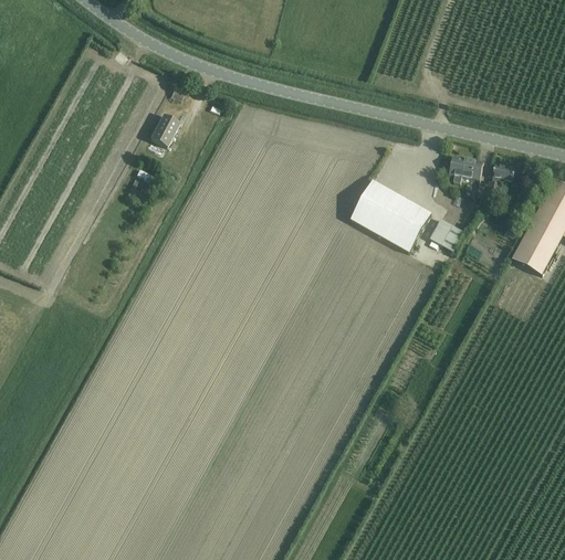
[(113,53),(121,62),(128,54),(119,45),(113,53)]
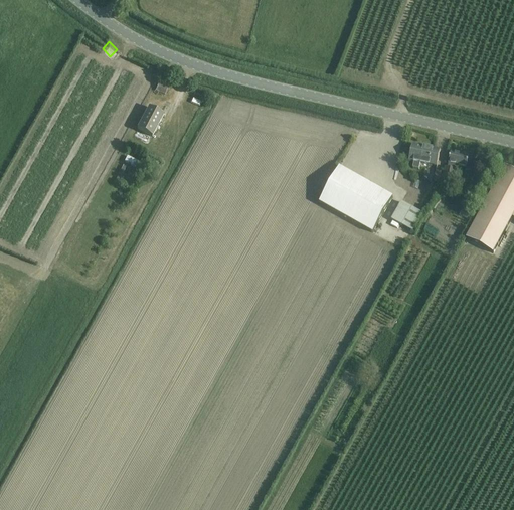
[(158,78),(155,86),(164,90),(167,82),(158,78)]
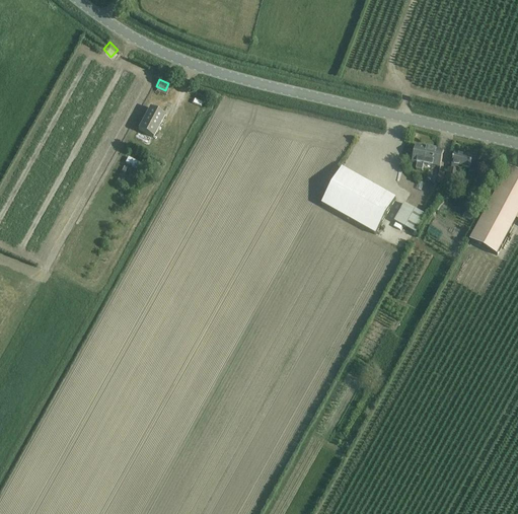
[(149,103),(137,126),(152,134),(164,112),(149,103)]
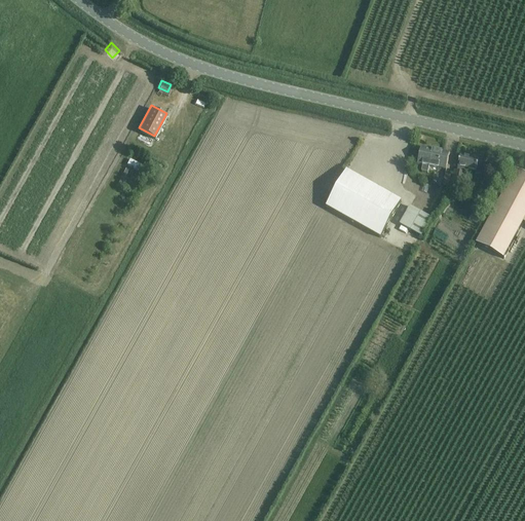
[(135,127),(132,134),(146,139),(148,133),(135,127)]
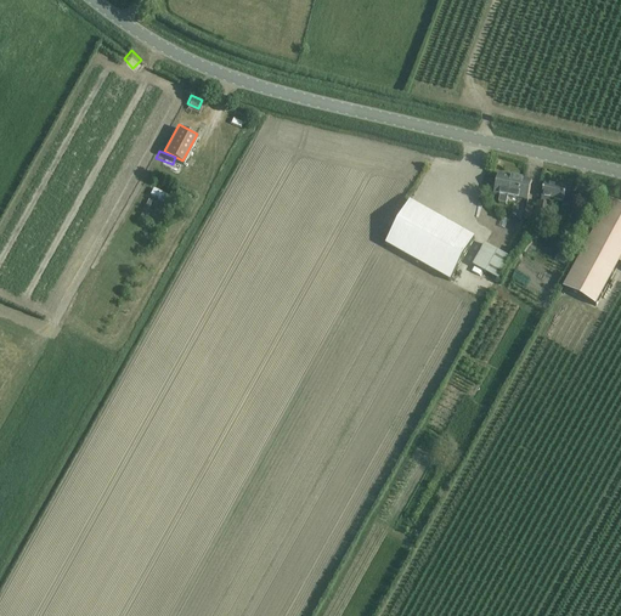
[(497,169),(492,190),(500,191),(497,198),(506,201),(507,192),(526,197),(530,176),(497,169)]
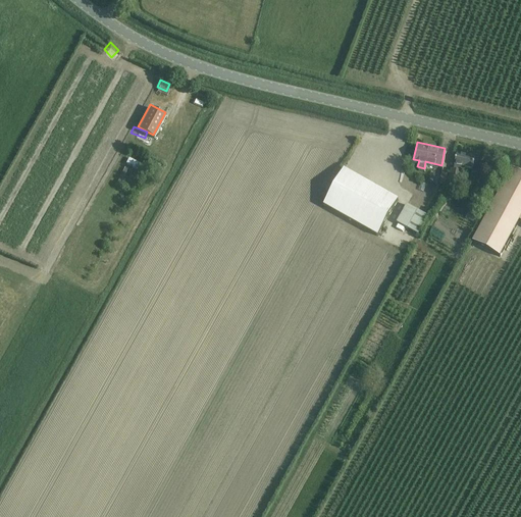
[(457,151),(454,166),(452,166),(449,179),(461,182),(464,164),(473,166),(472,168),(479,169),(481,157),(474,156),(475,155),(457,151)]
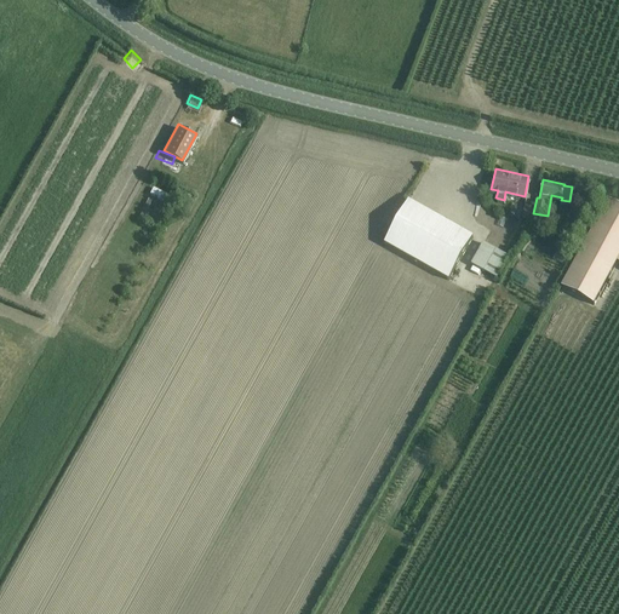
[(148,181),(144,188),(159,195),(162,188),(148,181)]
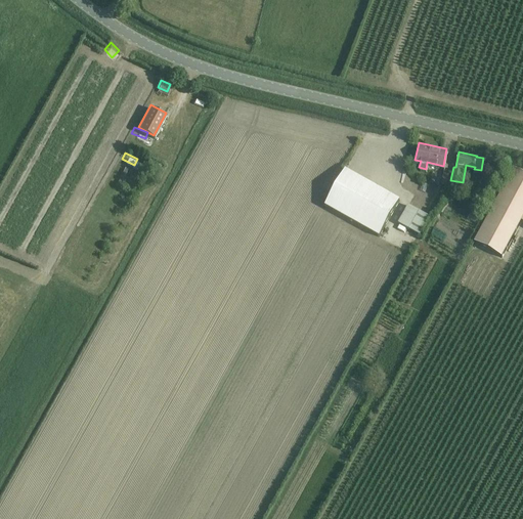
[(398,197),(344,166),(324,202),(378,232),(398,197)]
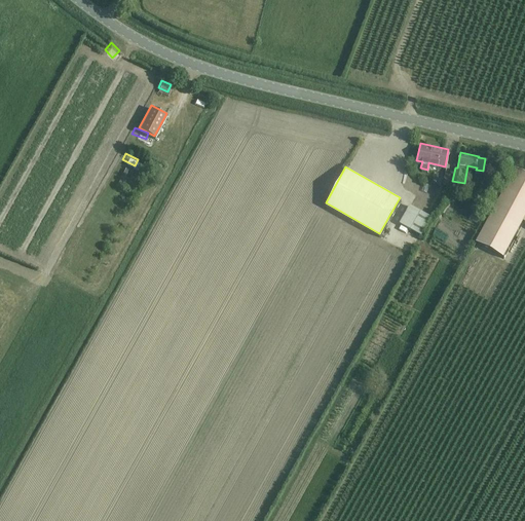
[(515,168),(475,240),(502,255),(524,214),(524,213),(524,173),(515,168)]
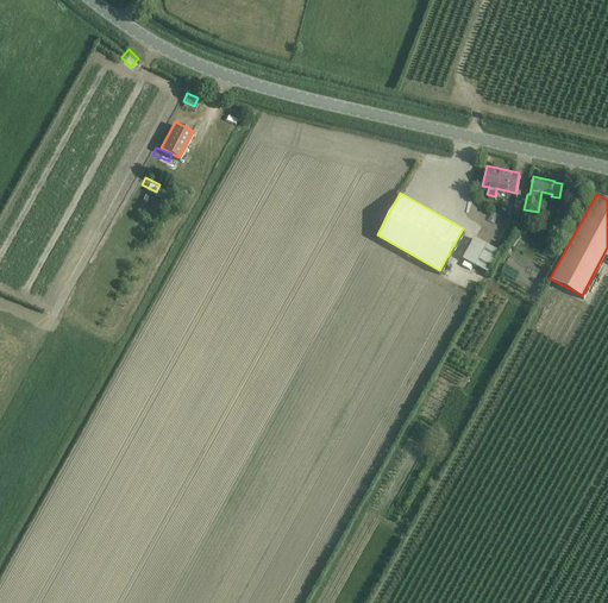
[(565,225),(568,212),(559,209),(557,223),(565,225)]
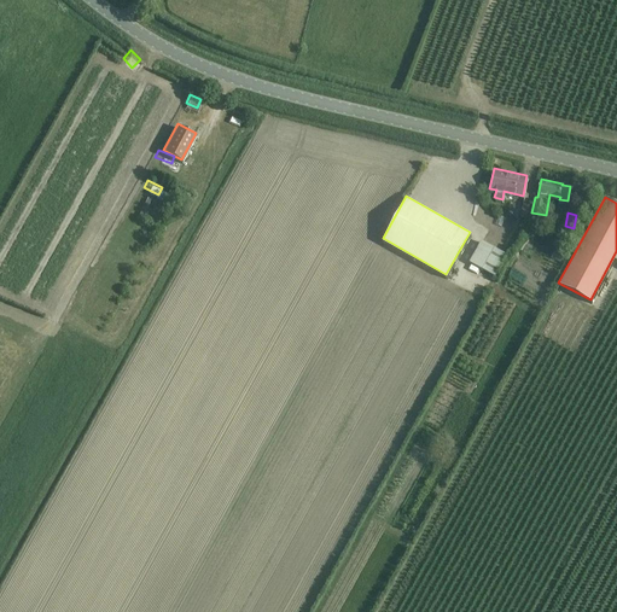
[(146,228),(149,221),(135,216),(133,223),(146,228)]
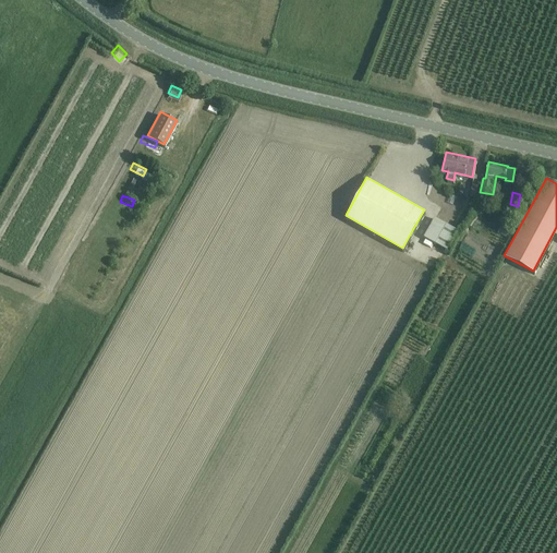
[(457,228),(446,221),(434,215),(423,235),(446,248),(457,228)]
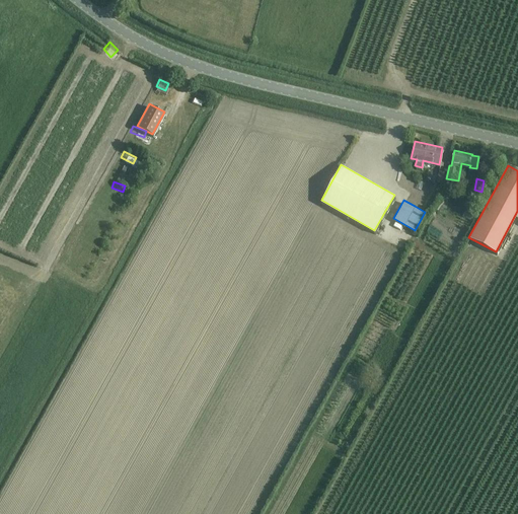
[(67,304),(75,305),(76,298),(68,297),(67,304)]
